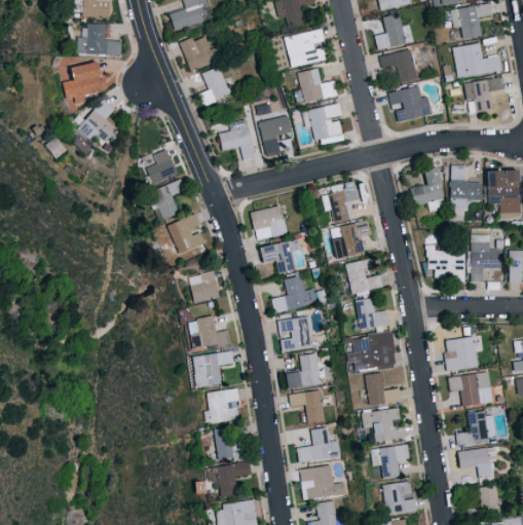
[(83,0),(82,16),(110,17),(110,0),(83,0)]
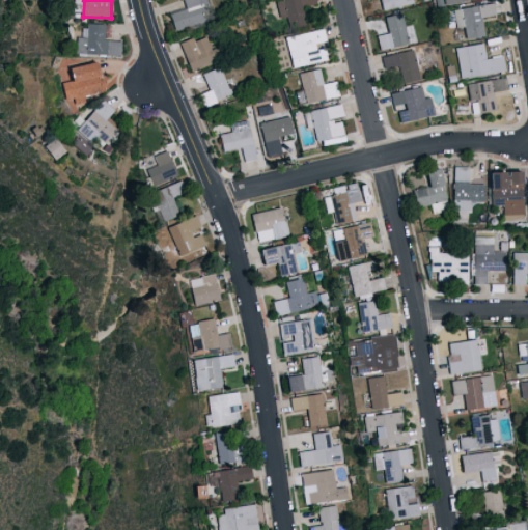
[(185,0),(188,10),(171,14),(175,30),(207,23),(203,7),(211,5),(209,0),(185,0)]
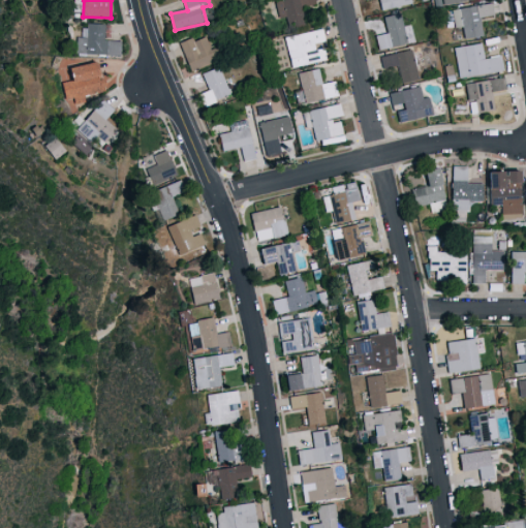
[(277,0),(280,20),(289,19),(289,27),(307,26),(306,7),(316,6),(315,0),(277,0)]
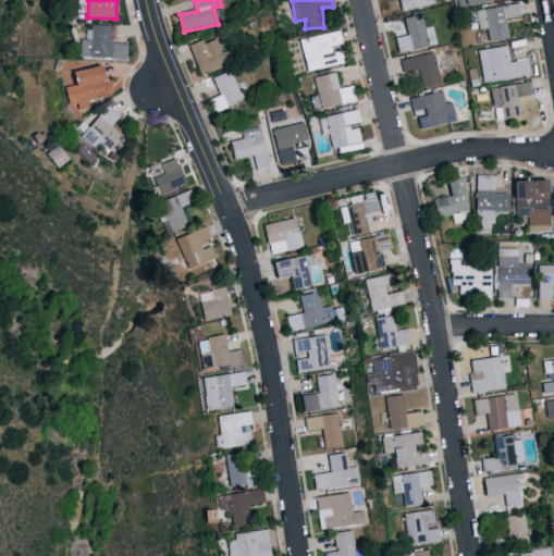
[(401,0),(404,11),(435,4),(434,0),(401,0)]
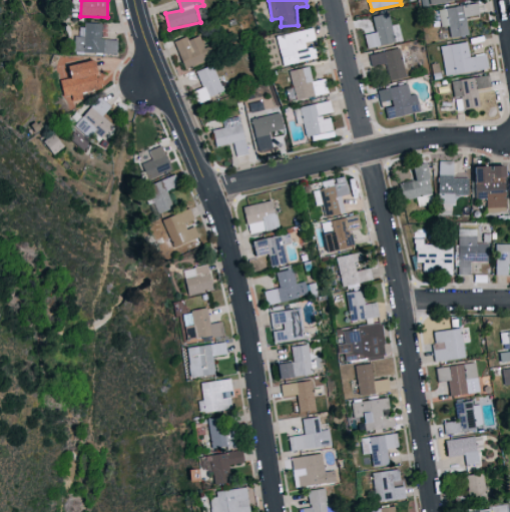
[(441,9),(443,28),(451,26),(452,38),(470,36),(468,17),(480,16),(479,4),(441,9)]
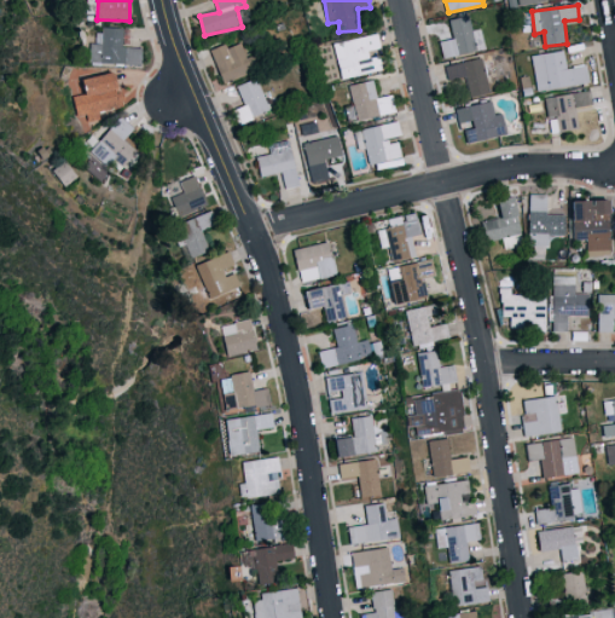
[(482,29),(475,32),(470,16),(450,22),(454,40),(440,44),(445,61),(487,48),(482,29)]
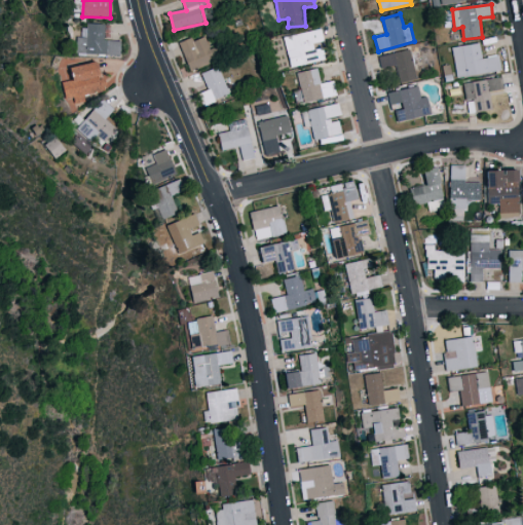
[(122,41),(106,40),(107,25),(89,24),(88,38),(79,38),(78,54),(121,57),(122,41)]
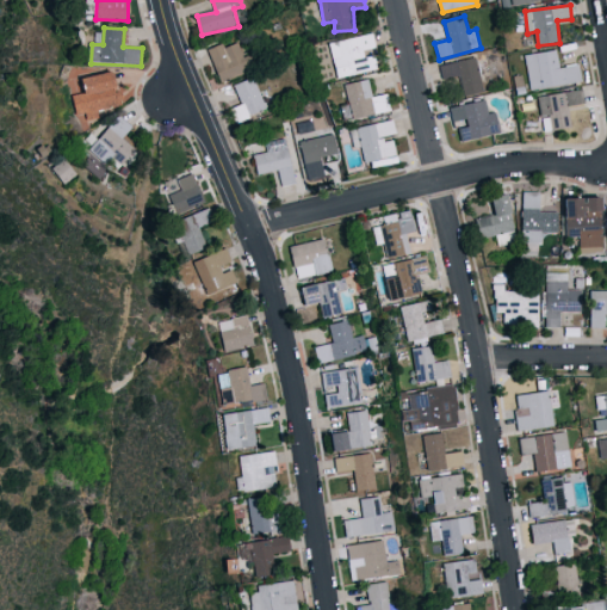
[(330,43),(338,78),(378,71),(376,53),(378,51),(375,35),(330,43)]
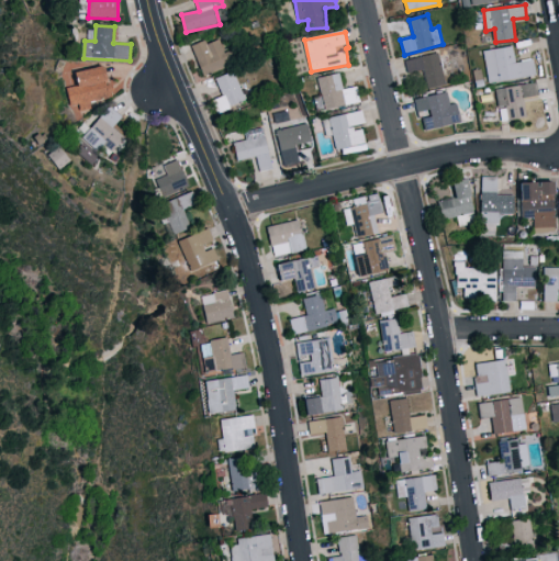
[(201,75),(231,68),(224,40),(208,44),(208,41),(193,44),(201,75)]
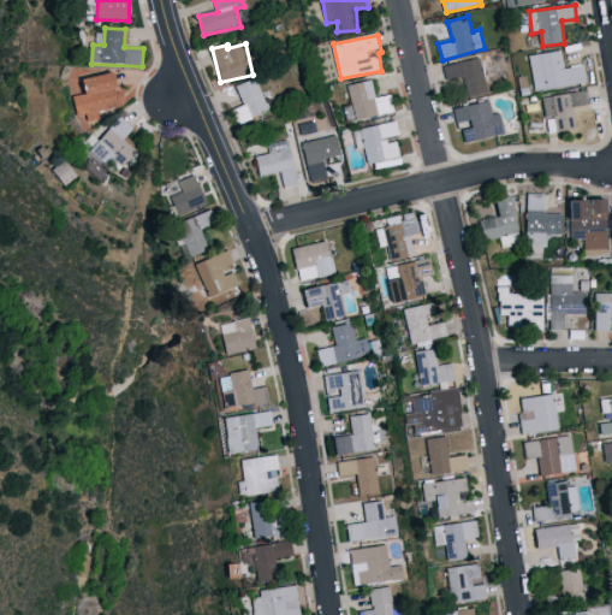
[(532,55),(535,92),(588,84),(586,66),(565,69),(564,51),(532,55)]
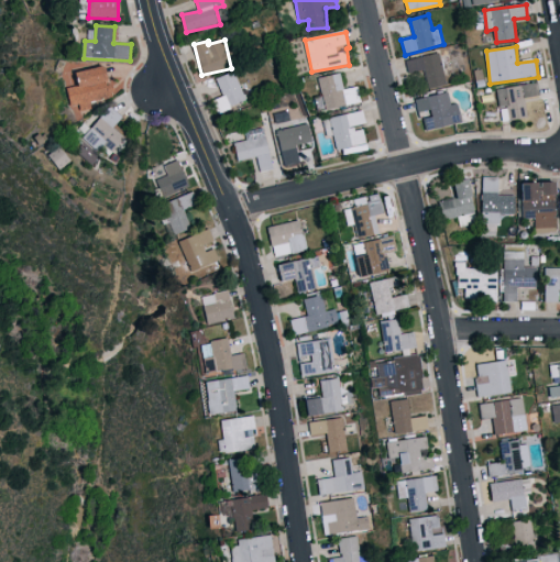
[(406,62),(409,74),(426,70),(430,89),(448,85),(440,53),(406,62)]
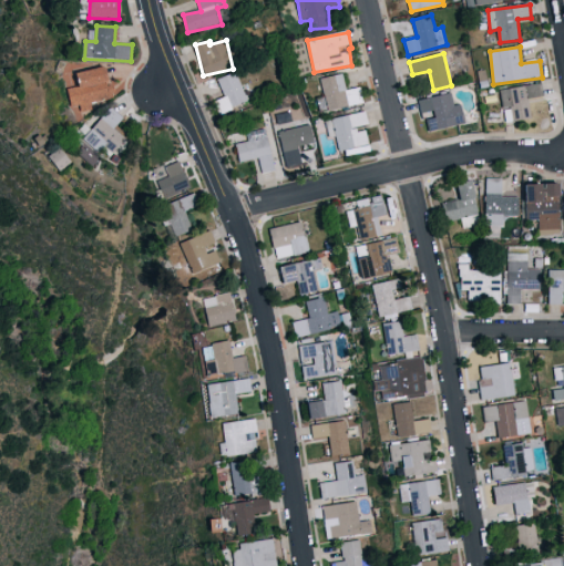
[(71,114),(92,110),(91,103),(112,98),(105,67),(73,74),(77,88),(65,90),(71,114)]
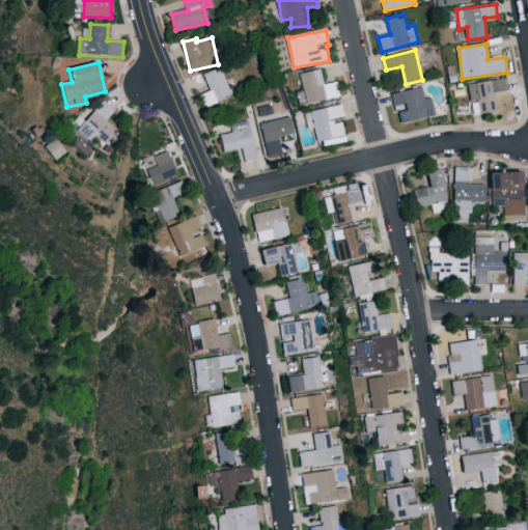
[(239,92),(233,79),(228,81),(223,67),(205,74),(212,91),(205,93),(209,103),(239,92)]
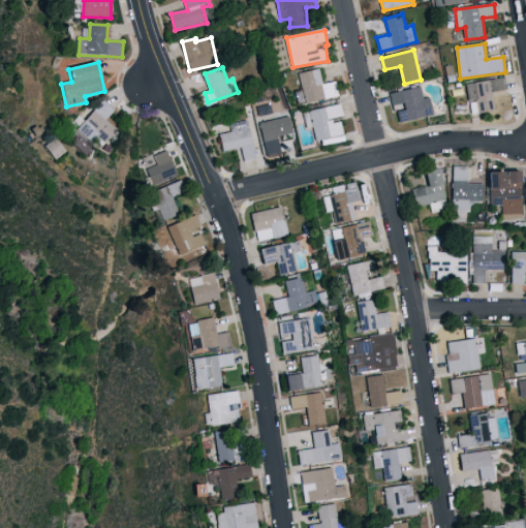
[(307,103),(340,96),(337,82),(325,85),(320,69),(300,73),(307,103)]
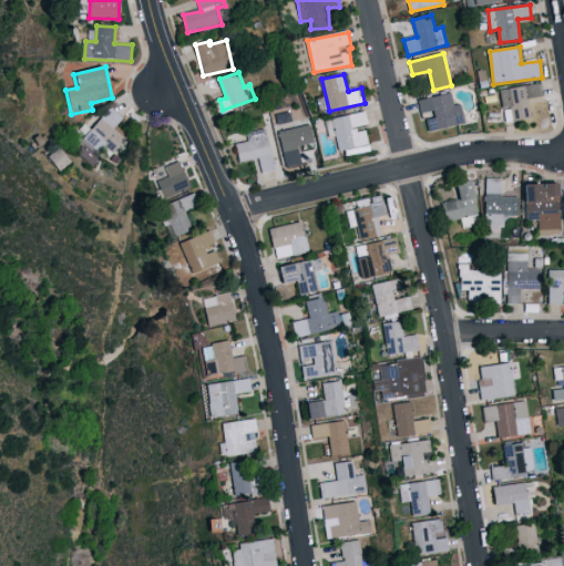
[(501,90),(506,123),(533,119),(530,99),(545,96),(543,83),(501,90)]
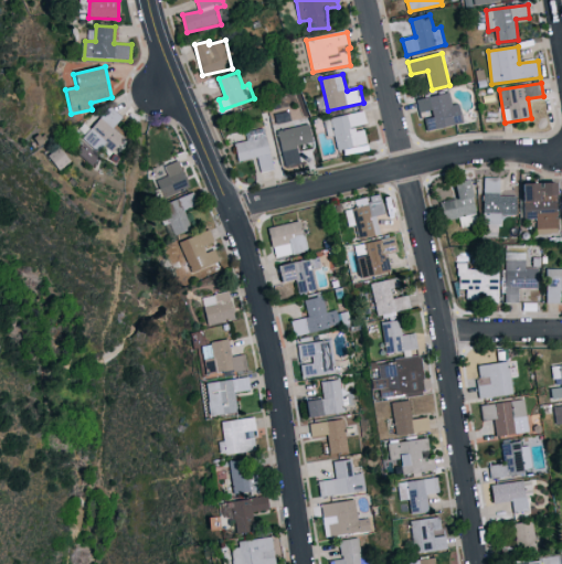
[(464,124),(460,104),(454,105),(452,94),(417,99),(421,116),(425,115),(428,130),(464,124)]
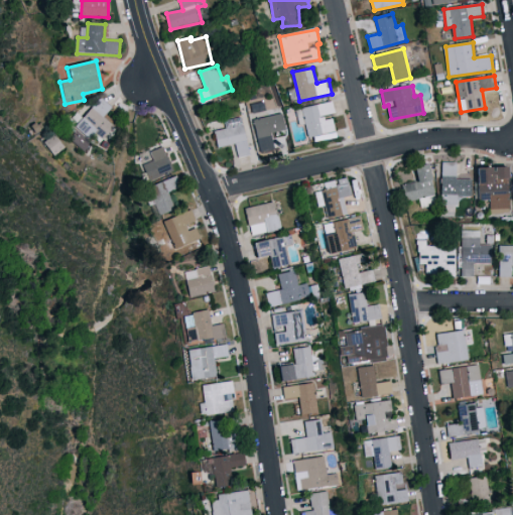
[(98,145),(115,126),(105,117),(113,107),(102,97),(77,126),(98,145)]
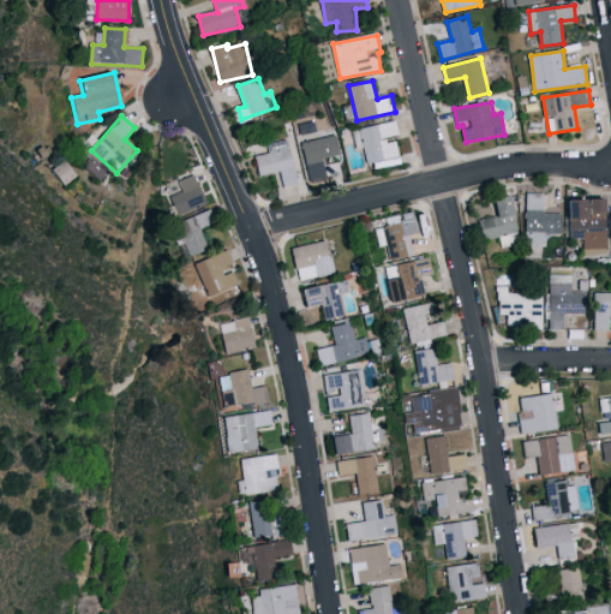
[(402,162),(397,138),(401,138),(397,121),(354,130),(358,150),(364,149),(367,170),(402,162)]
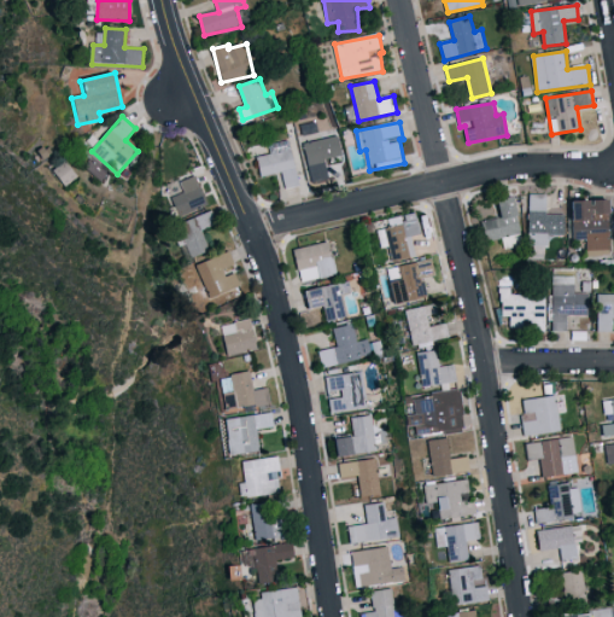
[(303,144),(311,184),(329,179),(326,159),(343,156),(339,137),(303,144)]
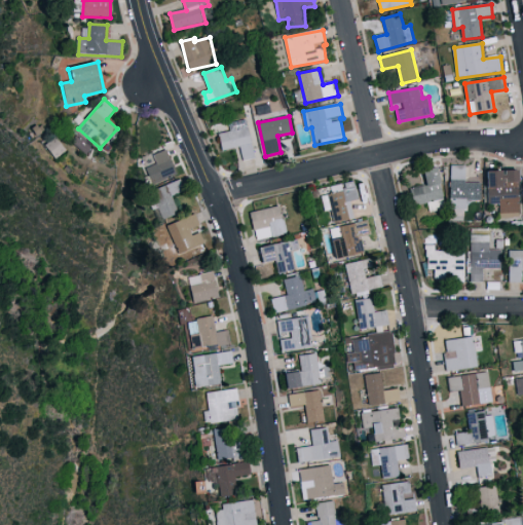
[(223,151),(240,148),(243,161),(256,158),(250,127),(219,134),(223,151)]
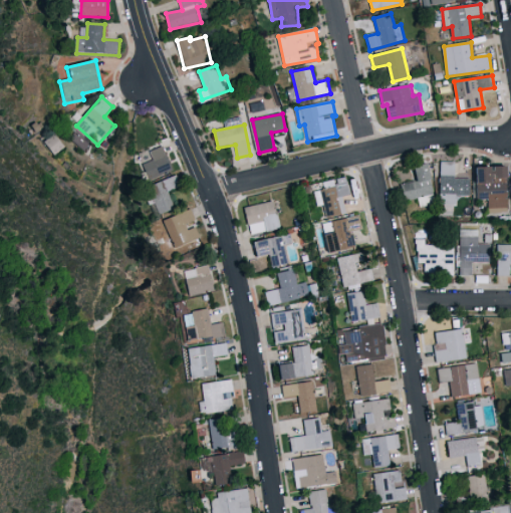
[(174,172),(164,147),(150,152),(154,160),(143,165),(149,181),(174,172)]
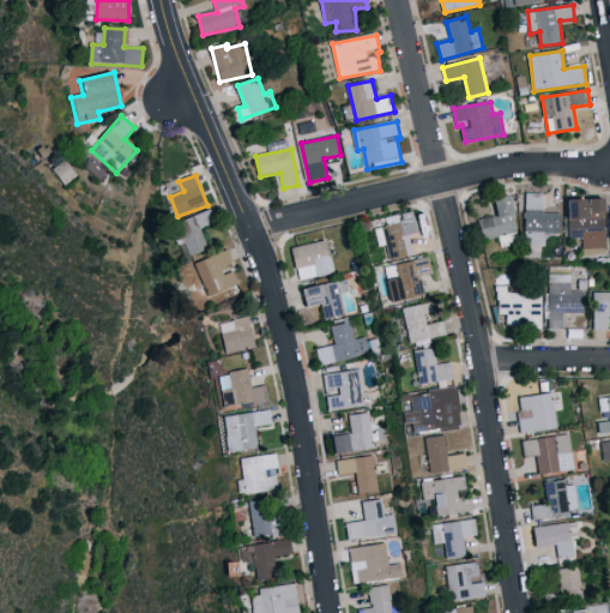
[(544,194),(527,193),(526,245),(547,245),(547,234),(562,234),(562,214),(544,214),(544,194)]
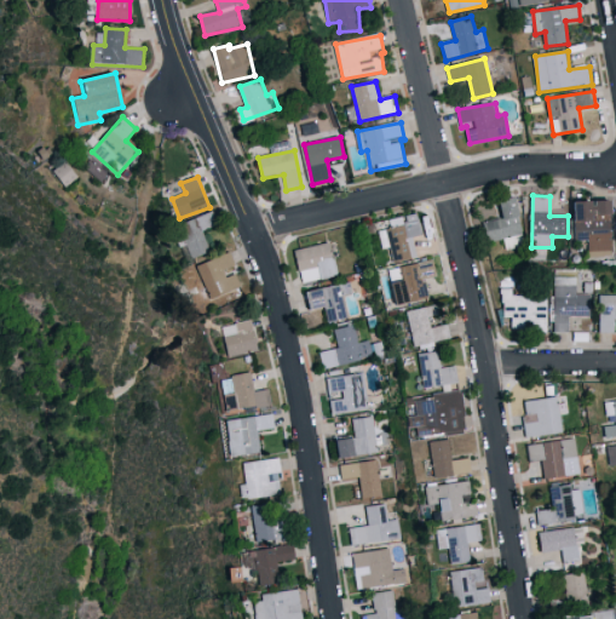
[(524,236),(516,198),(499,201),(501,219),(485,222),(490,242),(514,238),(514,239),(524,236)]
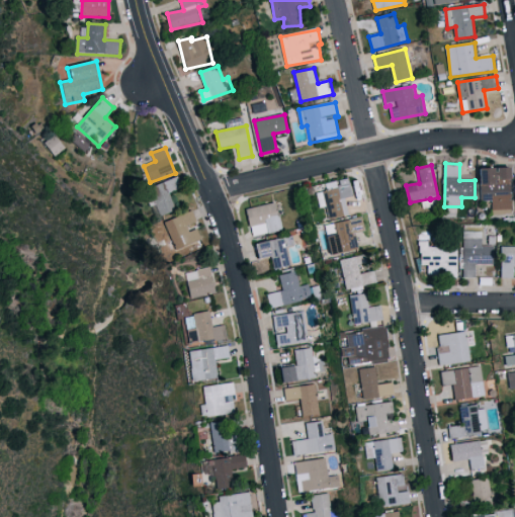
[(513,214),(511,168),(480,169),(481,201),(494,201),(494,214),(513,214)]
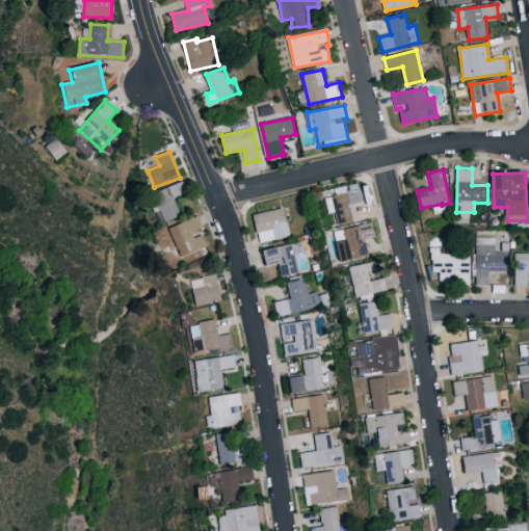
[(187,193),(183,182),(152,194),(163,222),(180,215),(174,198),(187,193)]
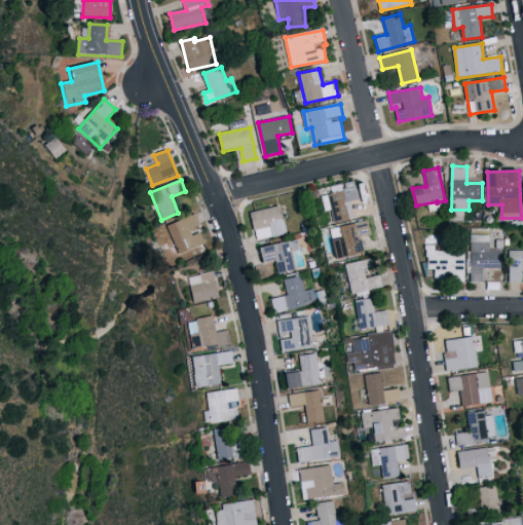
[(360,200),(357,182),(321,189),(323,199),(326,198),(327,208),(331,207),(334,223),(355,219),(351,201),(360,200)]
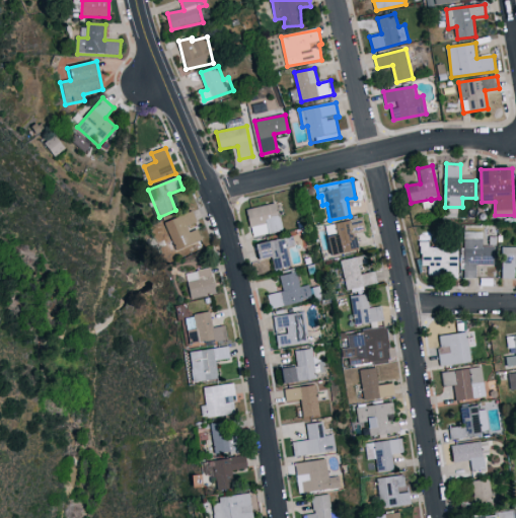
[(252,237),(283,231),(277,203),(247,209),(252,237)]
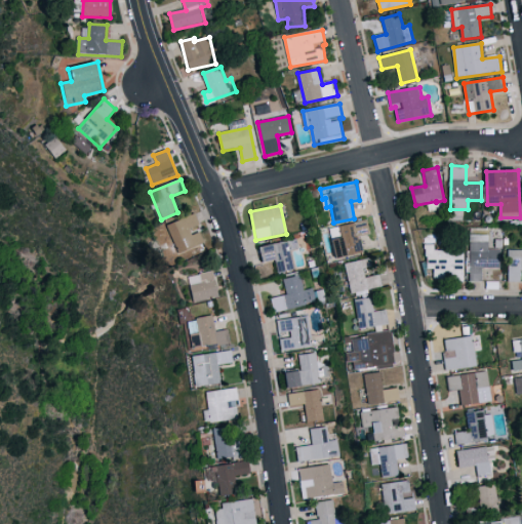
[(165,226),(175,253),(203,243),(198,229),(200,228),(195,214),(165,226)]
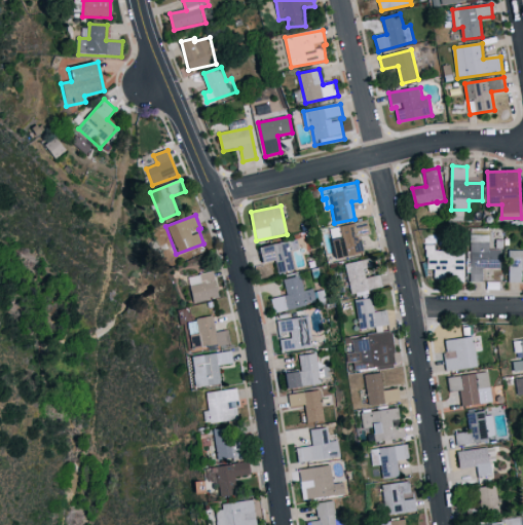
[(371,235),(368,221),(331,229),(338,259),(365,253),(361,237),(371,235)]
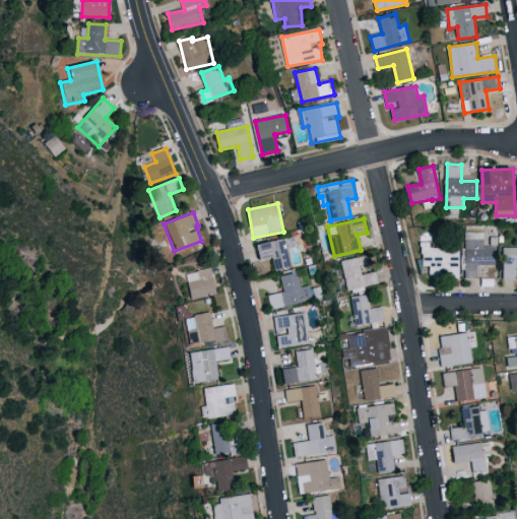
[(485,233),(466,233),(465,279),(478,279),(478,265),(496,266),(497,247),(485,247),(485,233)]
